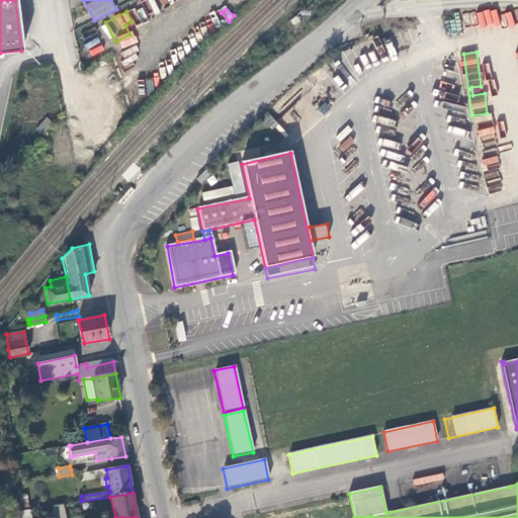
[(30,517),(30,510),(20,511),(20,517),(67,517),(64,504),(52,506),(53,517),(30,517)]
